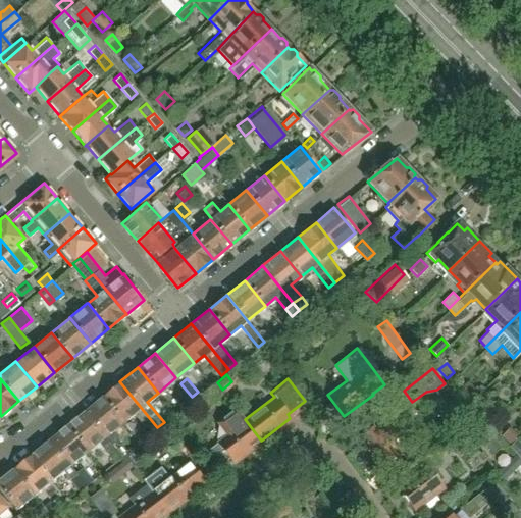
[(157,427),(119,381),(102,396),(122,421),(124,420),(125,421),(135,413),(137,416),(151,433),(157,427)]
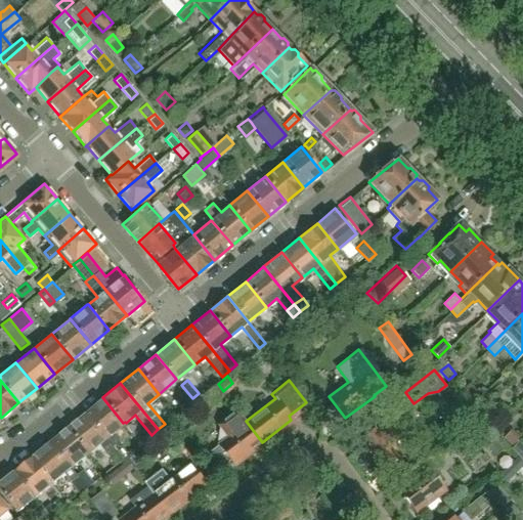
[(214,398),(223,391),(218,384),(209,392),(214,398)]
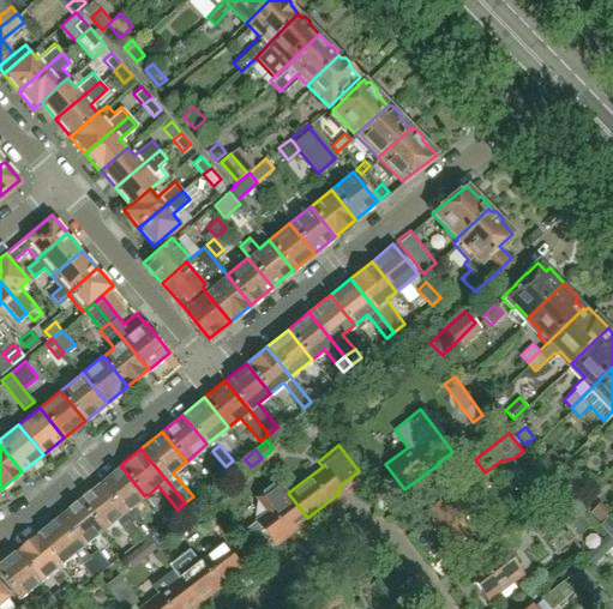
[(220,471),(226,466),(212,451),(206,456),(220,471)]
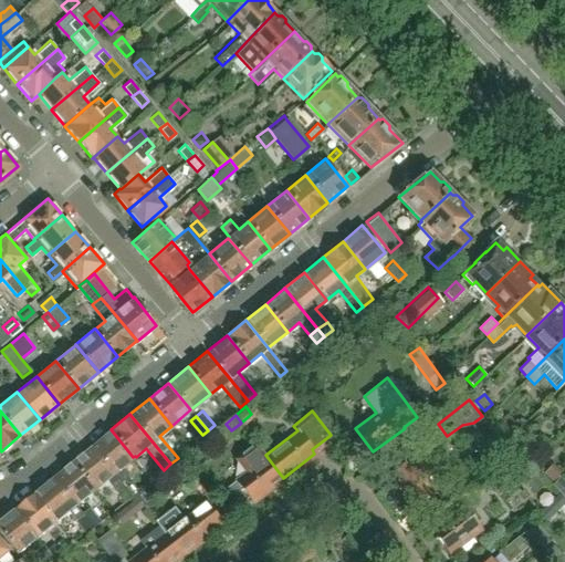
[(133,457),(111,429),(91,445),(114,472),(121,481),(128,476),(122,467),(133,457)]
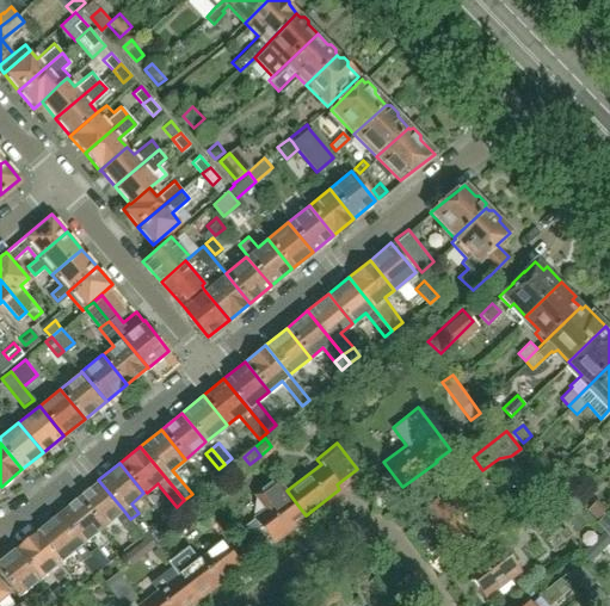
[(306,515),(287,490),(276,477),(253,494),(264,508),(244,524),(263,548),(306,515)]
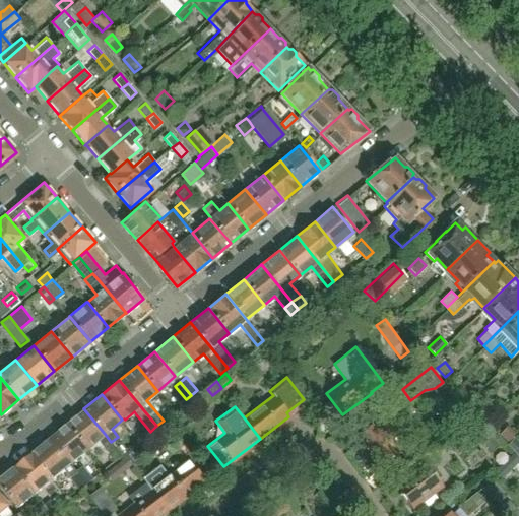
[(105,434),(83,408),(66,424),(86,448),(99,439),(105,434)]
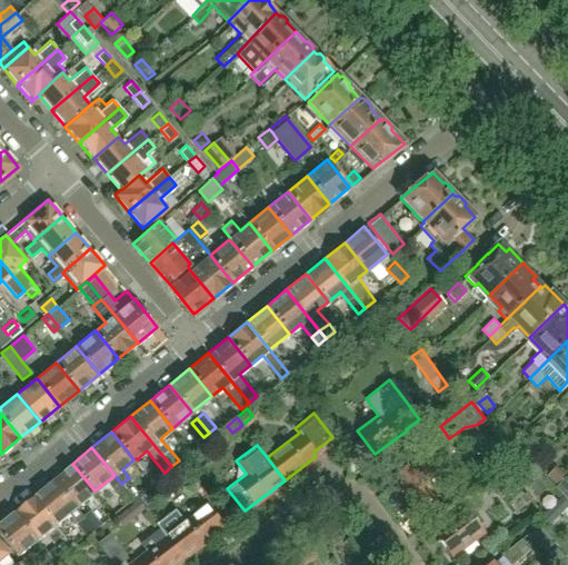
[(439,493),(415,461),(392,477),(416,509),(439,493)]
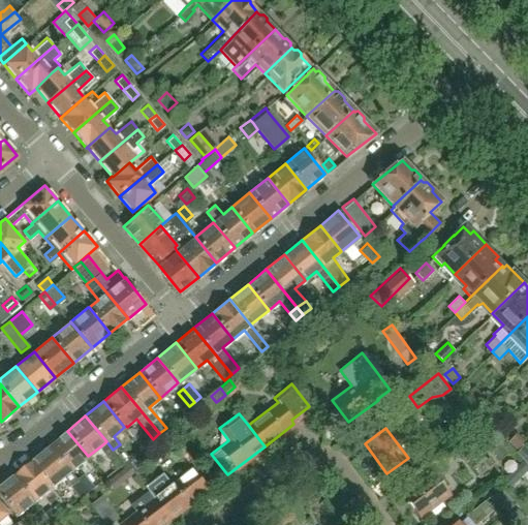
[(468,459),(489,442),(475,428),(456,444),(468,459)]
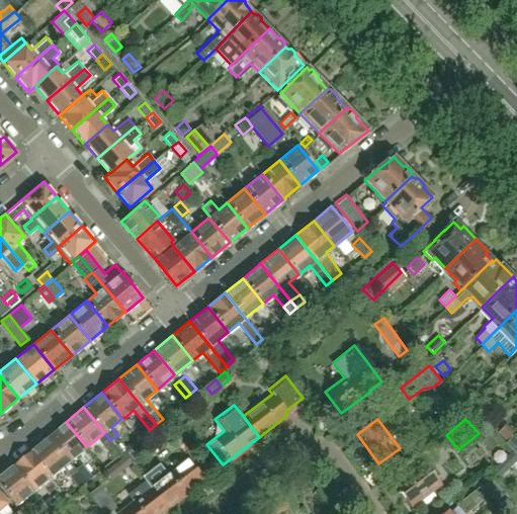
[(506,421),(497,430),(506,439),(515,430),(506,421)]
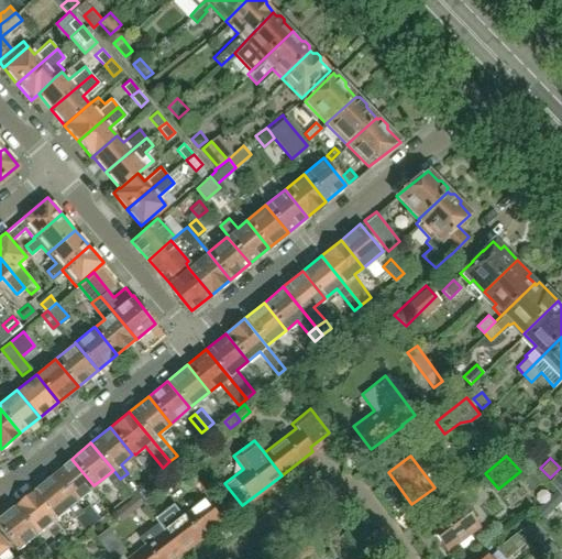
[(94,485),(72,459),(52,474),(75,502),(94,485)]
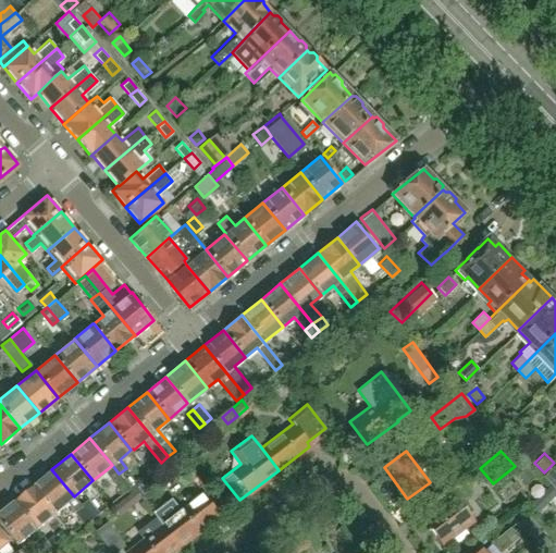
[(533,474),(524,464),(517,470),(526,480),(533,474)]
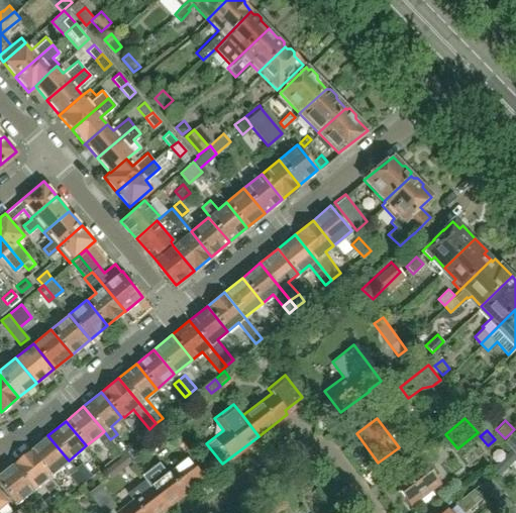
[(515,433),(514,431),(504,440),(515,452),(515,433)]
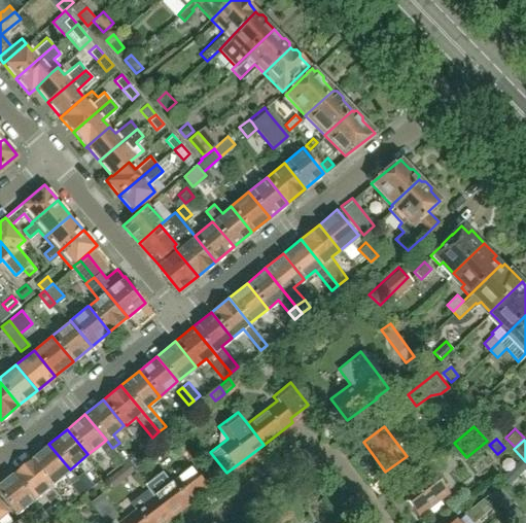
[(70,469),(48,444),(31,458),(51,484),(64,475),(71,484),(77,479),(75,476),(70,469)]
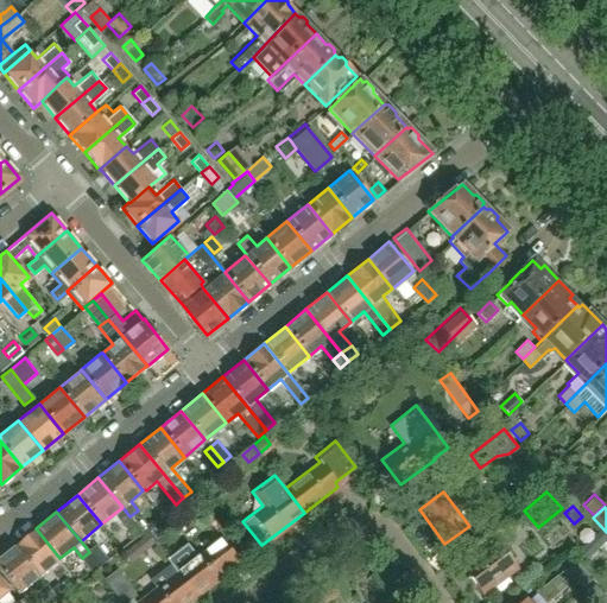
[(511,535),(523,526),(512,514),(500,524),(511,535)]
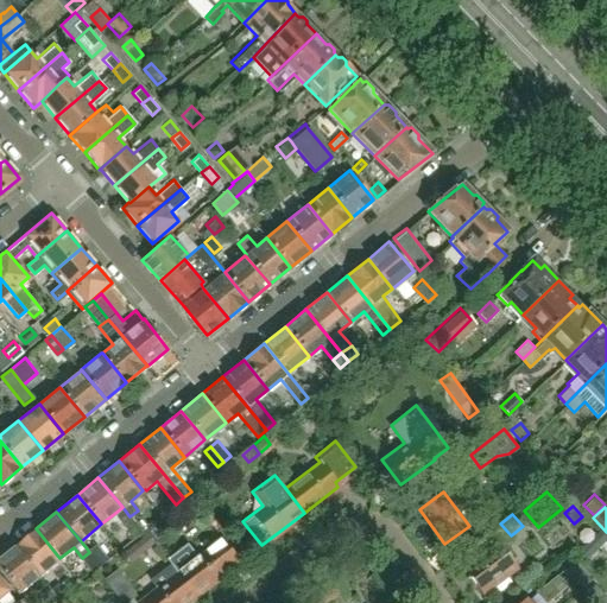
[(606,534),(600,527),(579,548),(587,556),(606,535),(606,534)]
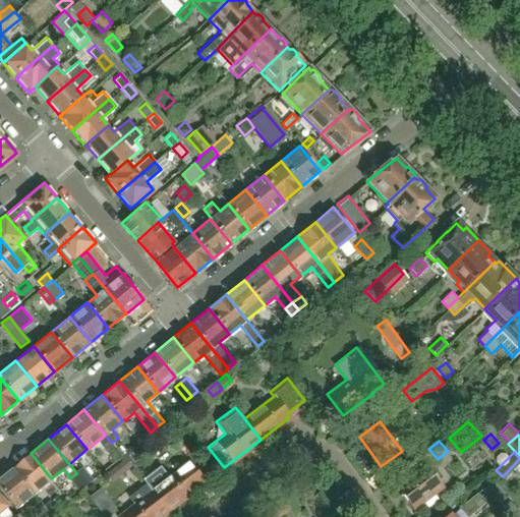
[(51,478),(31,453),(13,467),(34,493),(51,478)]
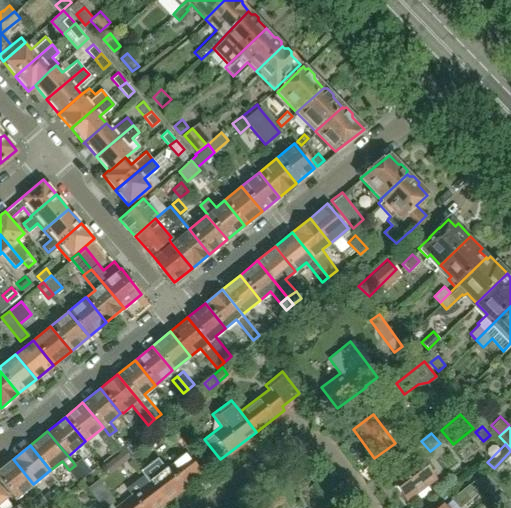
[(109,471),(127,457),(121,450),(103,464),(109,471)]
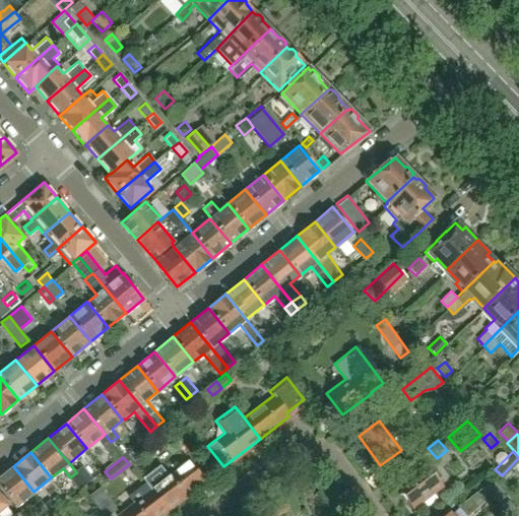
[(203,481),(187,461),(169,474),(160,463),(142,476),(146,481),(144,481),(166,510),(203,481)]
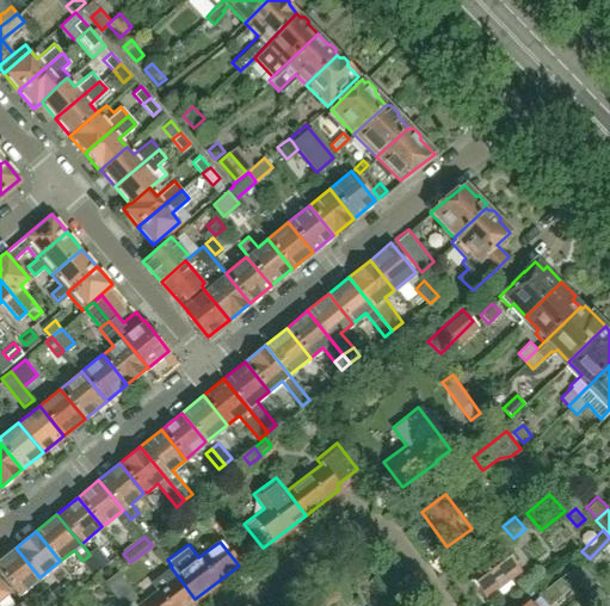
[(90,555),(99,566),(105,561),(93,545),(87,551),(90,555)]
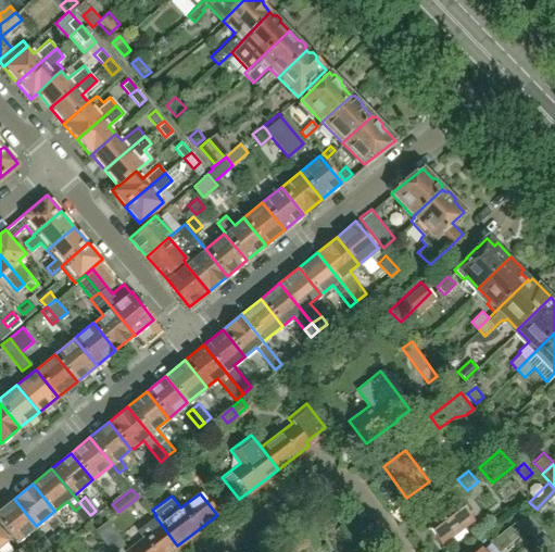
[(440,542),(471,519),(455,497),(424,521),(440,542)]
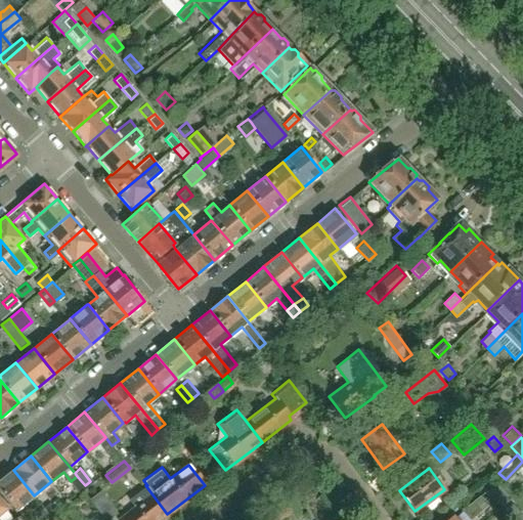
[(34,495),(13,470),(0,480),(0,491),(15,511),(34,495)]
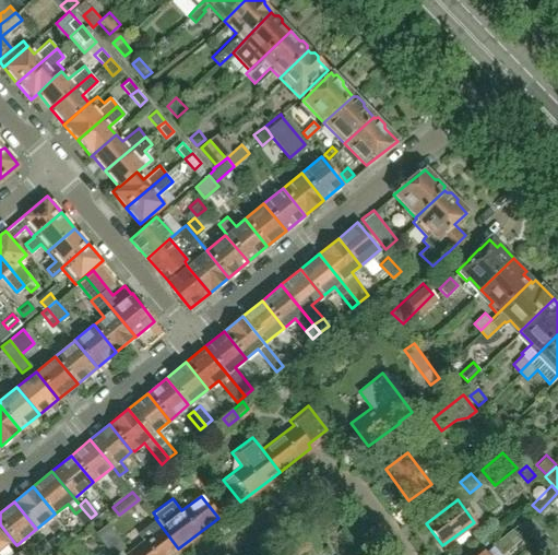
[(224,523),(216,530),(221,535),(228,530),(238,523),(228,509),(227,510),(223,515),(226,520),(223,522),(224,523)]
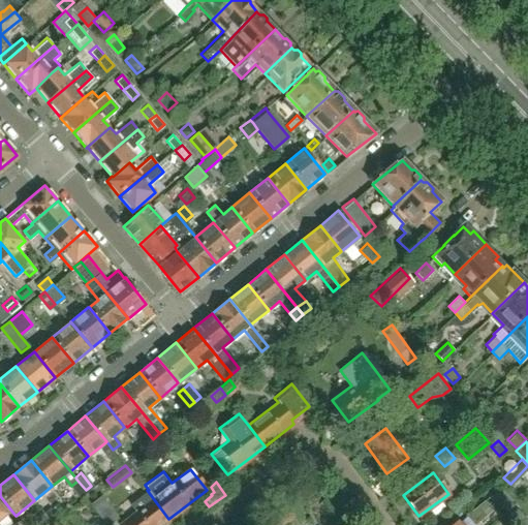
[(492,494),(506,510),(513,503),(498,488),(492,494)]
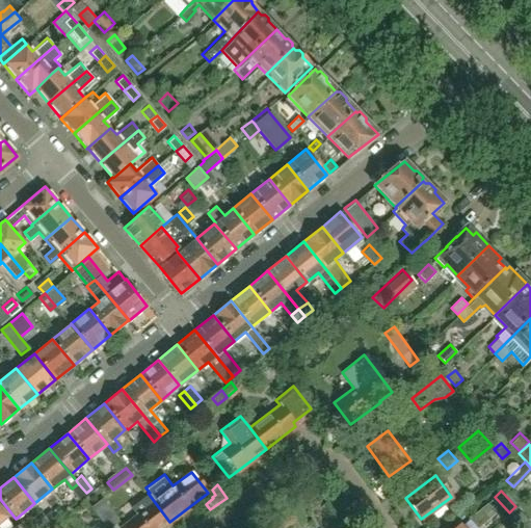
[(128,527),(161,527),(169,522),(148,493),(131,506),(136,513),(125,523),(128,527)]
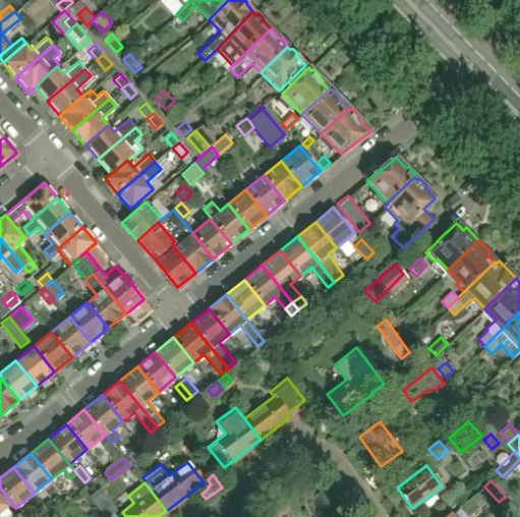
[(476,492),(459,507),(467,516),(484,501),(476,492)]
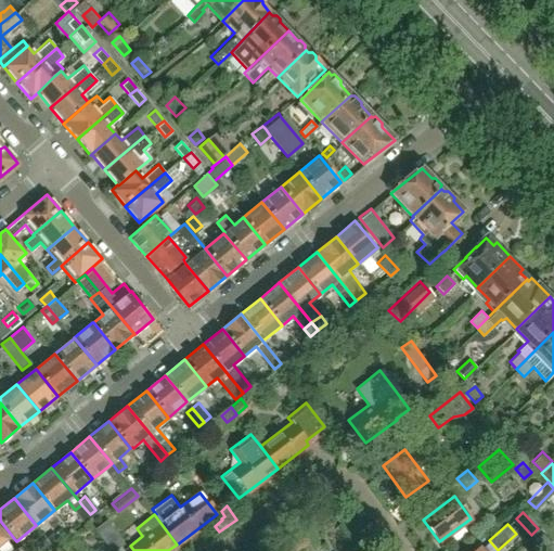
[(52,545),(60,539),(52,530),(46,536),(52,545)]
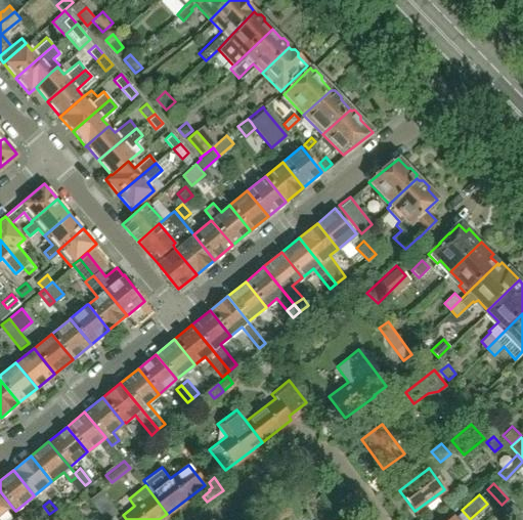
[(521,519),(522,518),(522,514),(511,501),(504,507),(517,519),(521,519)]
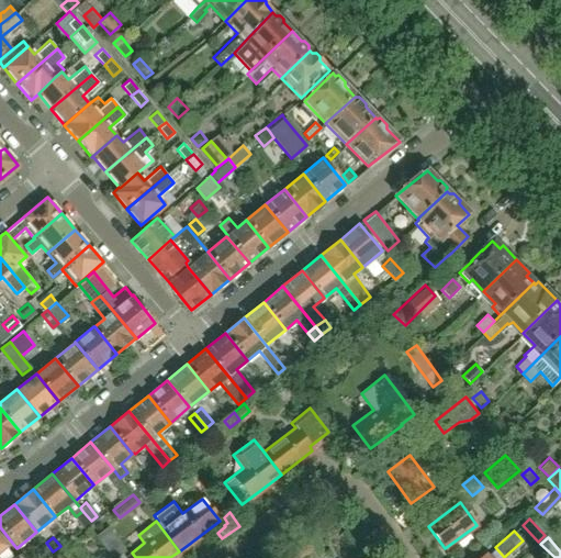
[(41,557),(44,557),(53,553),(45,543),(40,547),(40,556),(41,557)]
